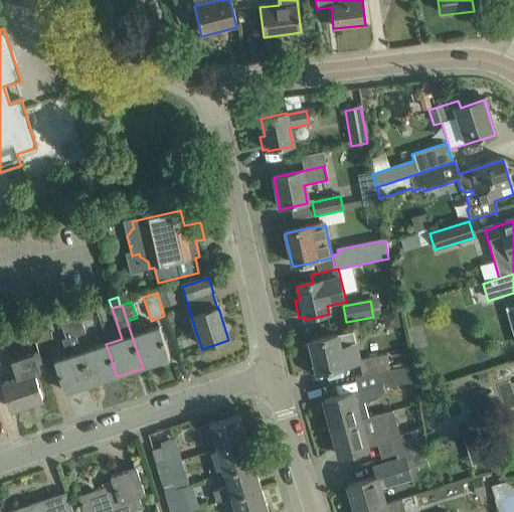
[(61,325),(69,322),(66,311),(58,313),(61,325)]
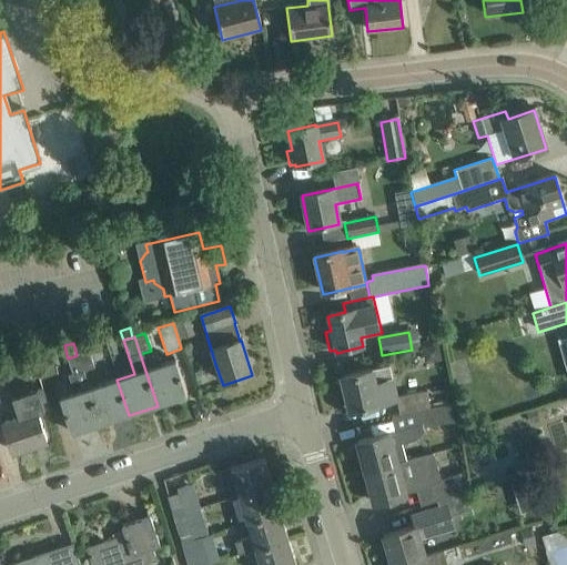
[(441,362),(437,346),(422,350),(424,365),(441,362)]
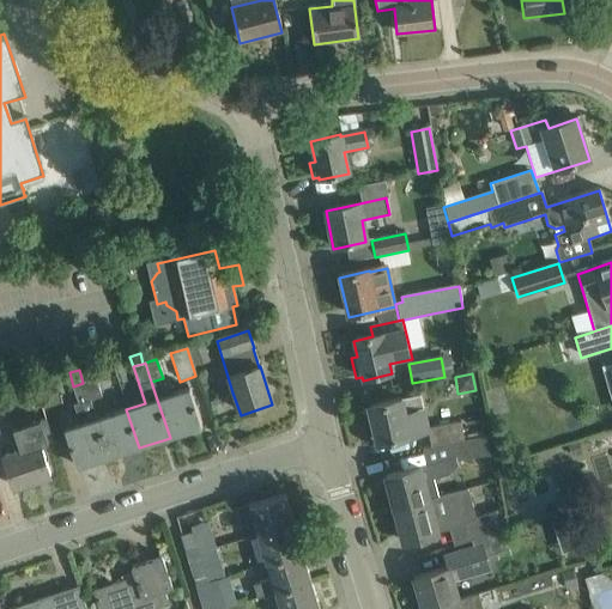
[(84,383),(90,402),(102,399),(95,379),(84,383)]
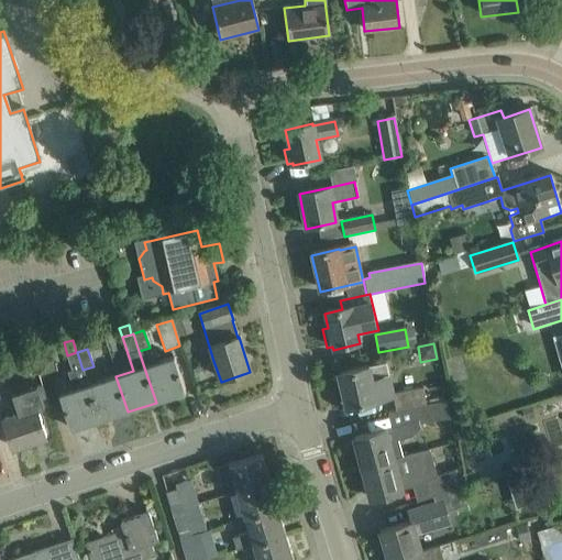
[(46,350),(32,354),(37,369),(47,365),(50,361),(46,350)]
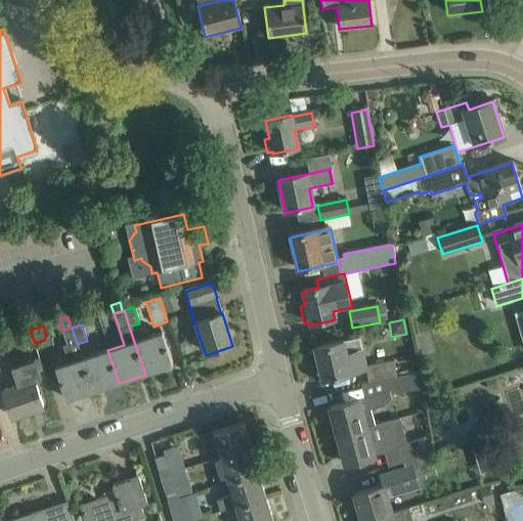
[(71,328),(62,331),(61,331),(67,346),(62,347),(68,363),(54,368),(66,400),(92,392),(81,359),(82,359),(77,344),(72,328),(71,328)]
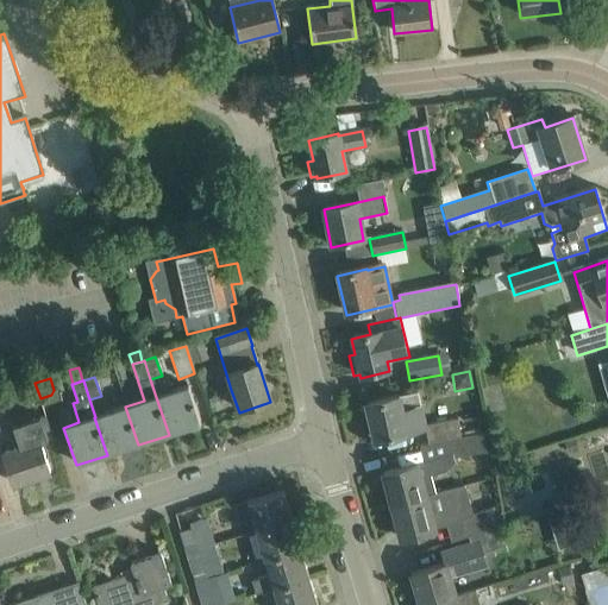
[(187,388),(156,397),(169,435),(200,424),(187,388)]
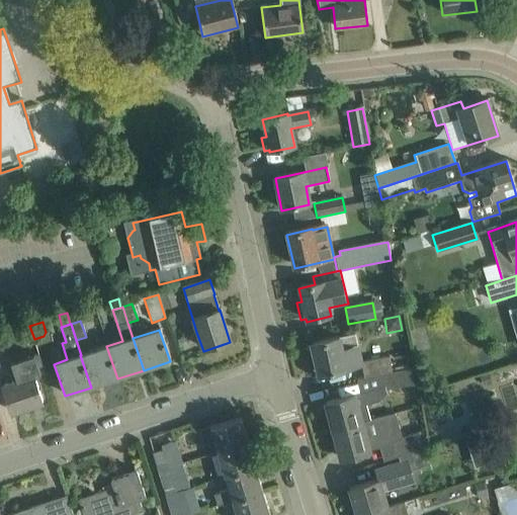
[(357,349),(354,335),(312,344),(319,376),(346,369),(355,367),(352,350),(357,349)]
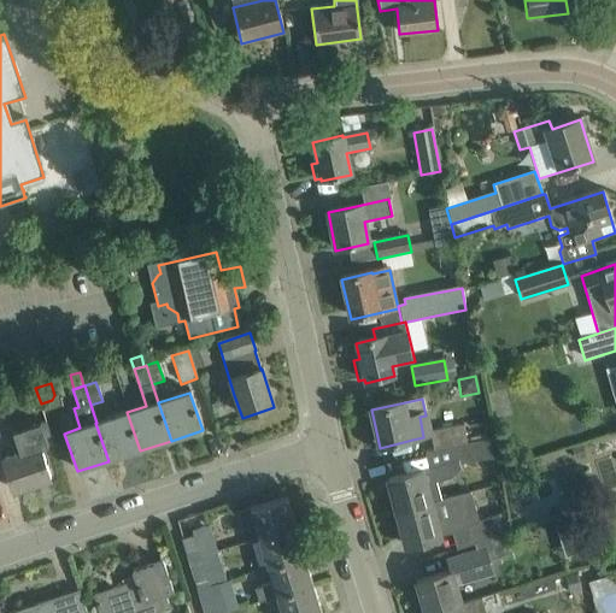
[(127,412),(97,423),(95,423),(109,461),(140,451),(127,412)]
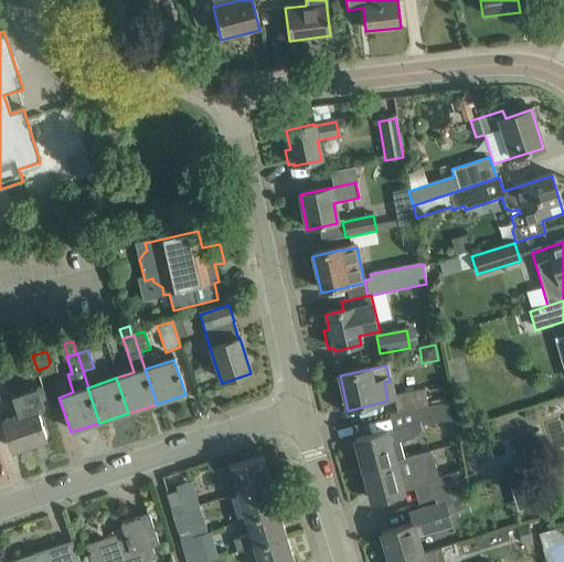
[(2,422),(12,452),(46,441),(36,412),(49,407),(42,389),(13,398),(19,416),(2,422)]
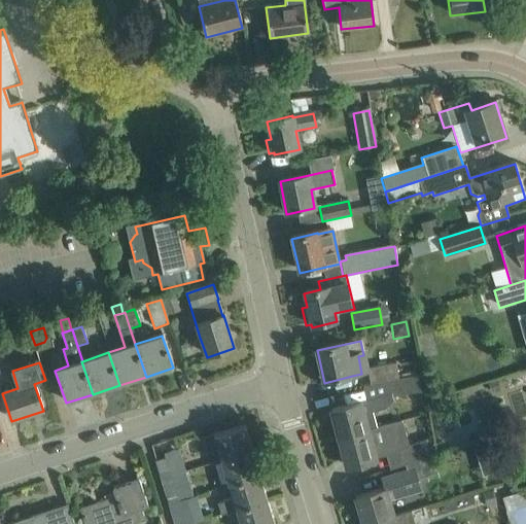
[(371,386),(383,384),(399,381),(396,365),(367,372),(371,386)]
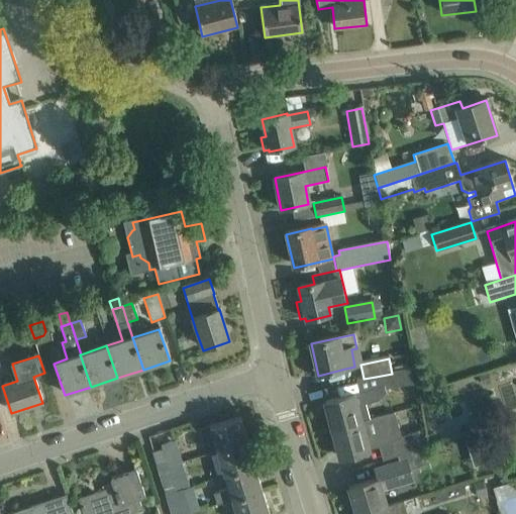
[(410,370),(392,374),(376,377),(379,388),(369,390),(370,391),(353,396),(353,395),(324,403),(332,431),(395,416),(394,414),(370,420),(366,406),(374,404),(374,403),(378,402),(385,394),(385,391),(413,385),(410,370)]
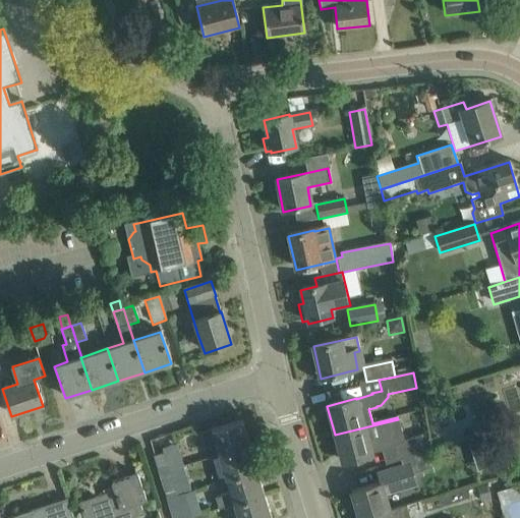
[(493,377),(482,380),(485,390),(496,387),(493,377)]
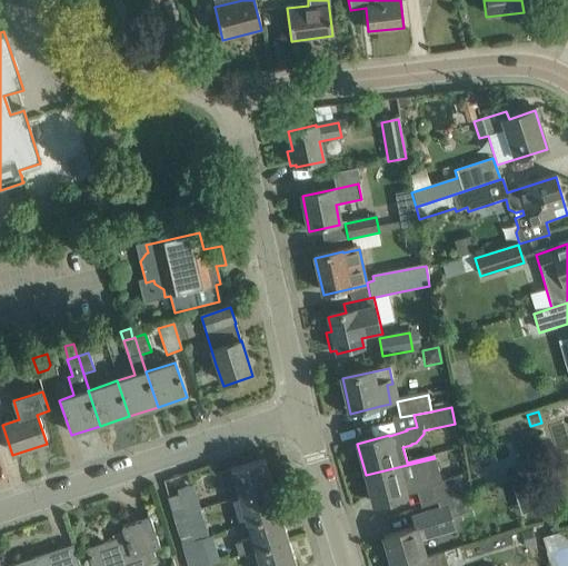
[(366,475),(374,506),(406,497),(425,492),(424,489),(431,487),(436,502),(466,493),(464,475),(442,483),(435,458),(366,475)]
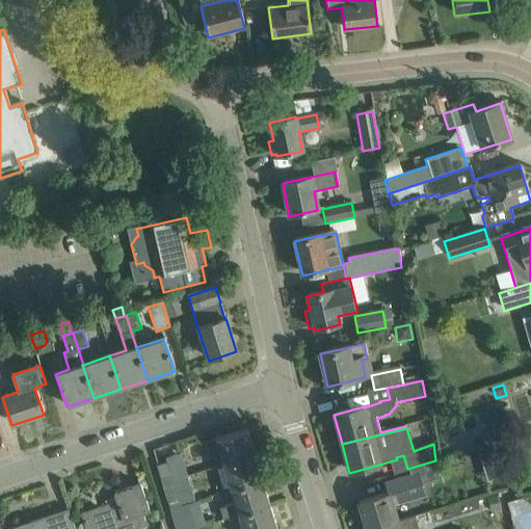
[(215,441),(223,467),(254,457),(246,431),(215,441)]
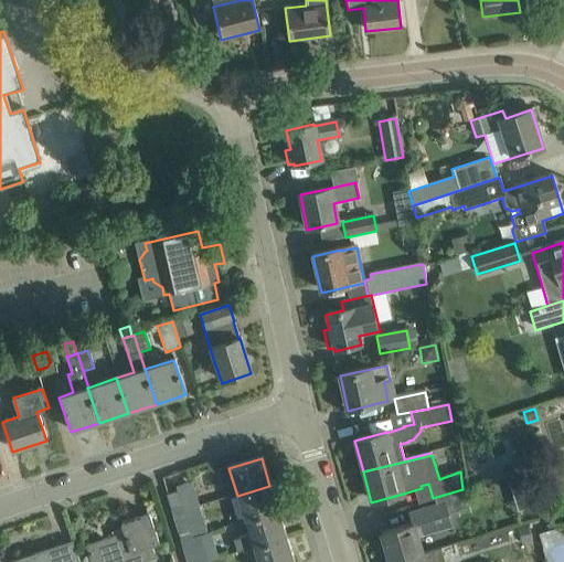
[(512,479),(521,511),(542,505),(532,473),(512,479)]
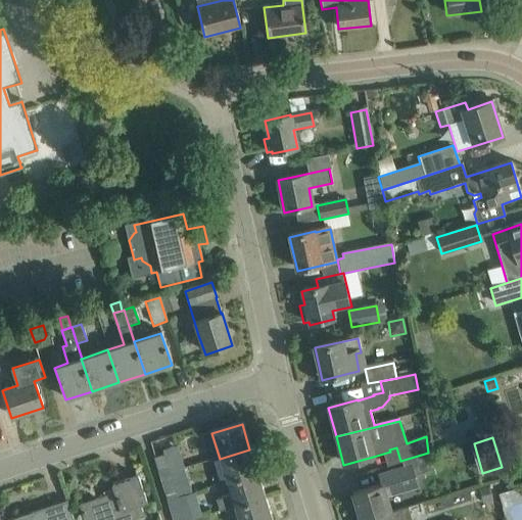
[(220,459),(227,483),(257,474),(249,450),(220,459)]
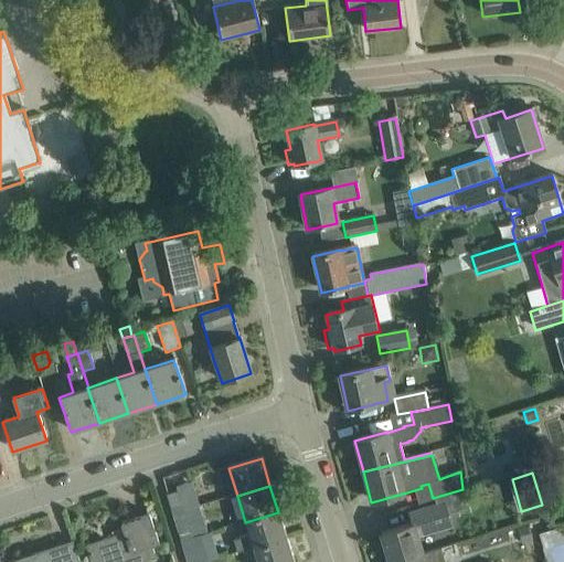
[(381,534),(389,561),(402,561),(423,555),(417,538),(453,527),(448,515),(469,508),(463,489),(433,498),(435,507),(408,515),(412,526),(381,534)]
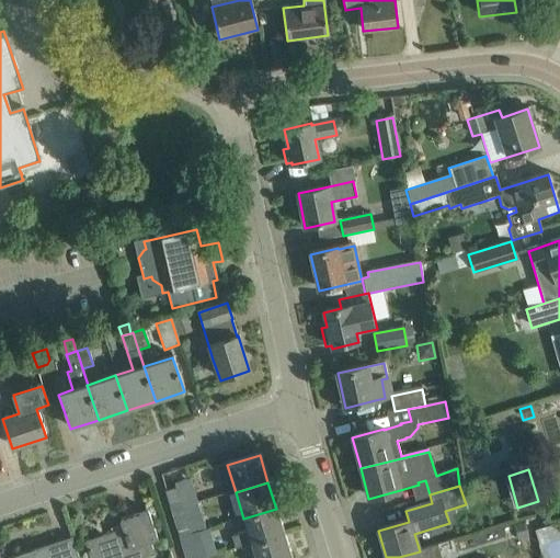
[(171,512),(181,509),(175,489),(166,492),(171,512)]
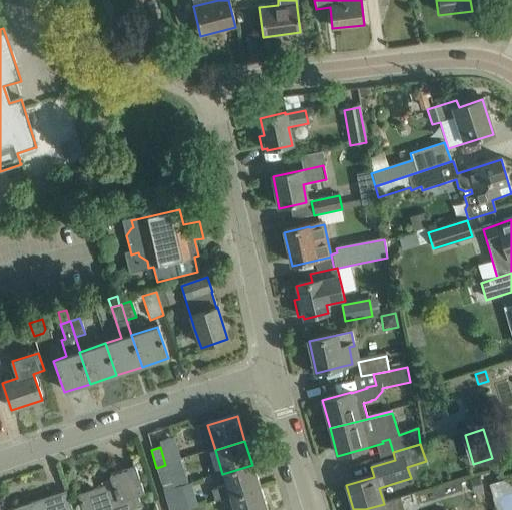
[(170,482),(165,465),(156,468),(161,485),(170,482)]
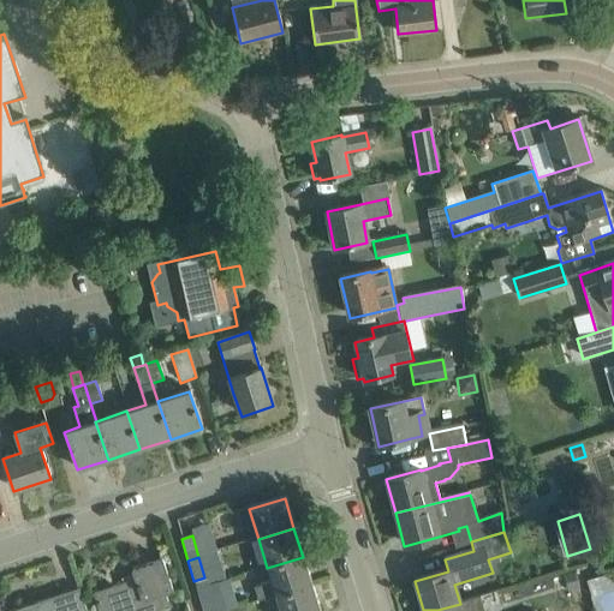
[(258,601),(276,597),(311,586),(303,557),(267,568),(272,583),(255,588),(258,601)]
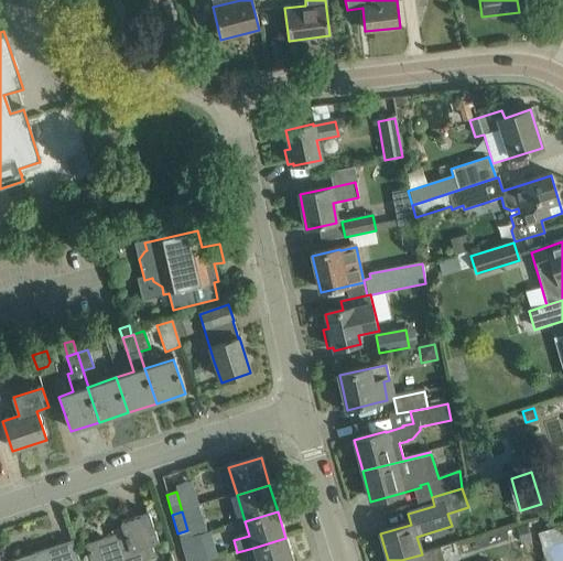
[(85,546),(90,560),(145,560),(154,558),(150,546),(158,543),(149,515),(120,525),(123,532),(85,546)]
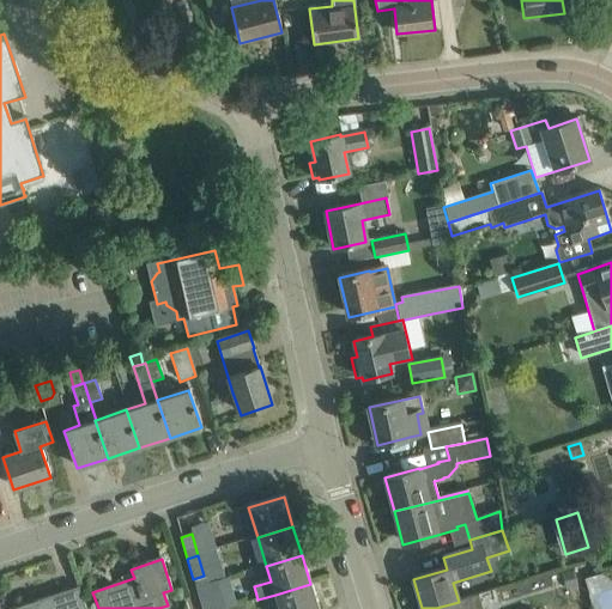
[(195,588),(201,608),(224,608),(217,582),(195,588)]
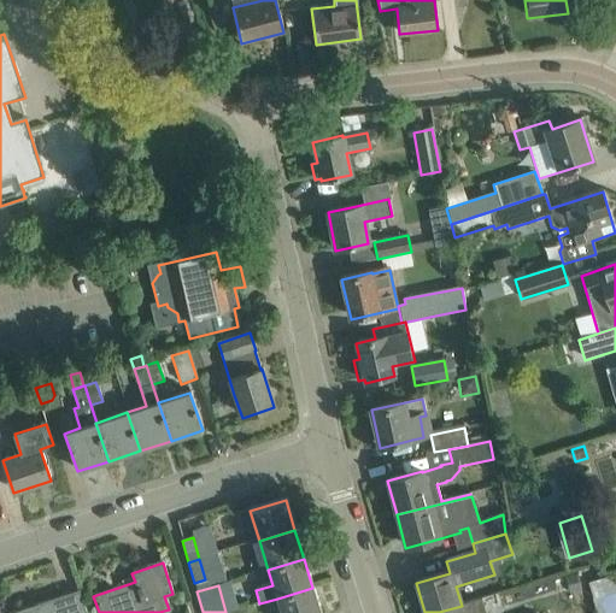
[(320,612),(312,588),(277,599),(281,612),(320,612)]
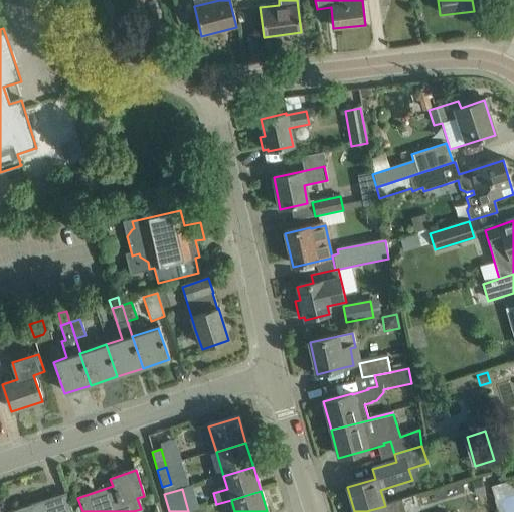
[(71,511),(65,494),(63,494),(63,495),(32,506),(32,505),(13,511),(71,511)]
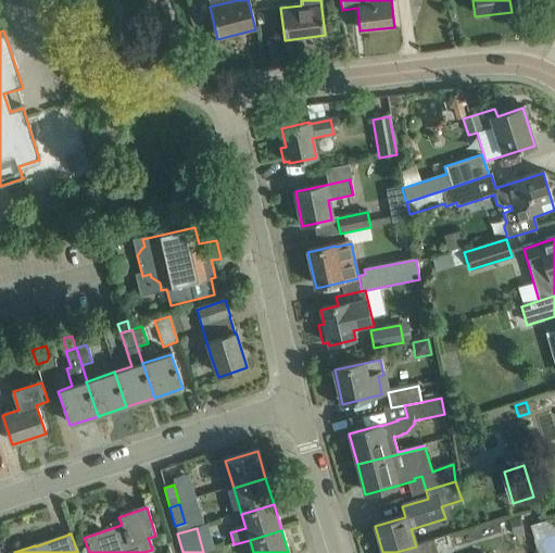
[(437,552),(433,541),(416,547),(395,552),(437,552)]
